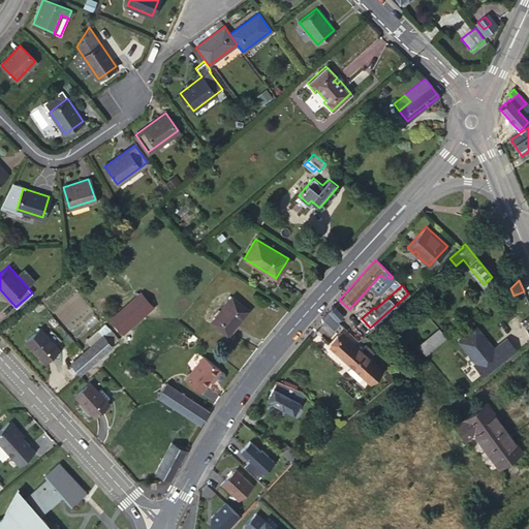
[(153,307),(141,292),(111,317),(123,332),(153,307)]
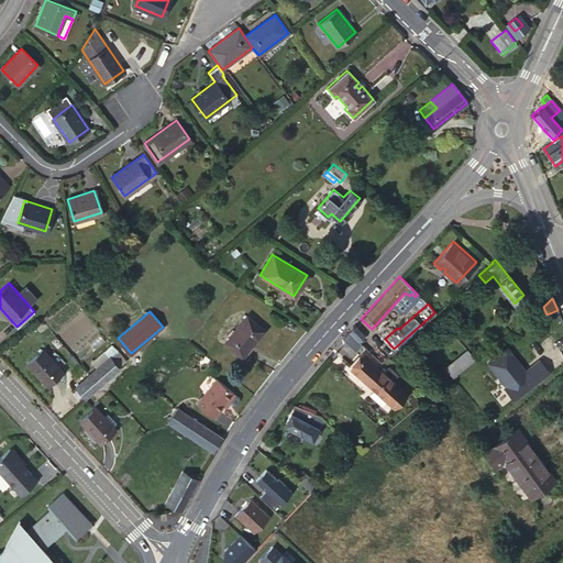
[(241,356),(263,330),(245,316),(224,341),(241,356)]
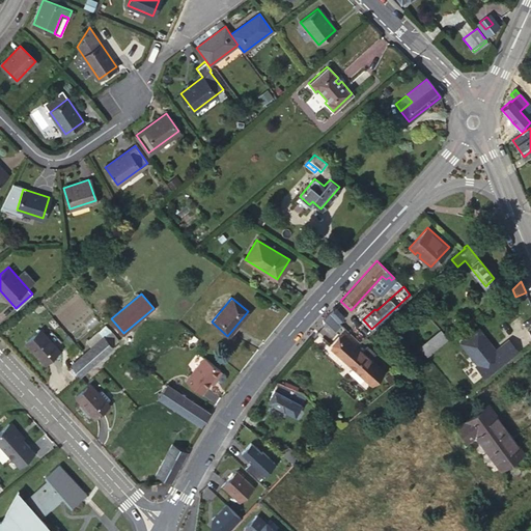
[(324,315),(325,317),(334,326),(343,314),(334,306),(329,312),(328,311),(324,315)]
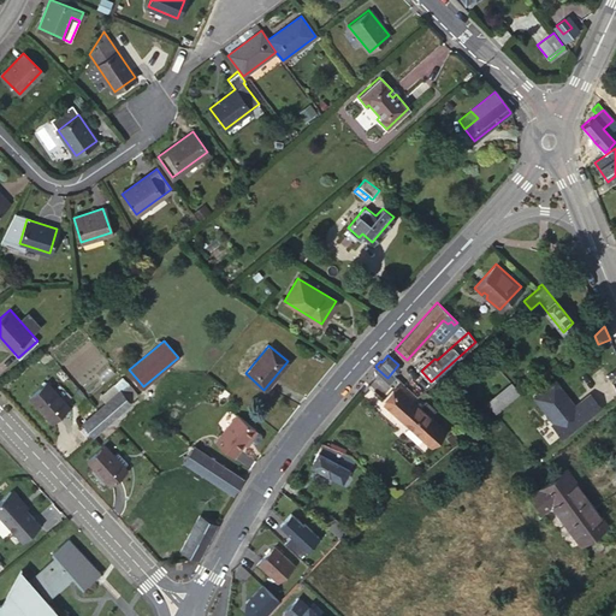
[(554,379),(533,396),(552,421),(551,424),(562,437),(599,406),(590,392),(573,406),(554,379)]
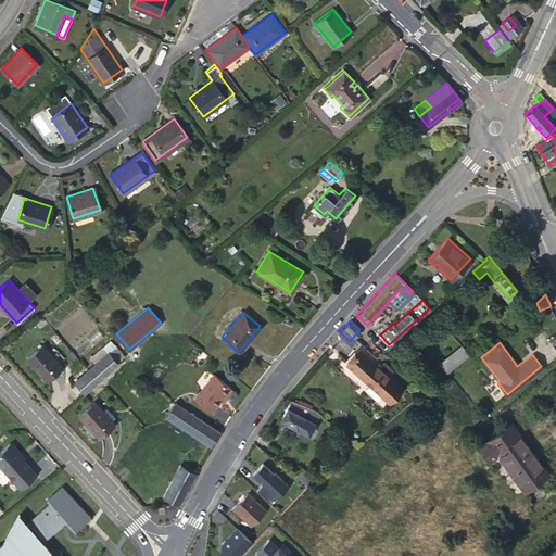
[(62,366),(41,343),(26,357),(47,381),(62,366)]
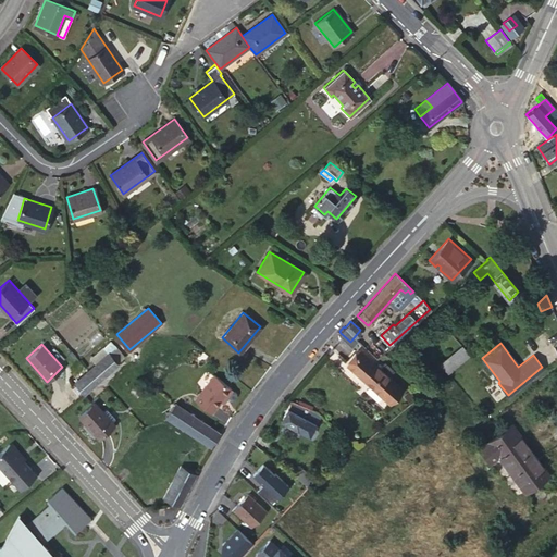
[(447,371),(468,354),(461,345),(441,362),(447,371)]
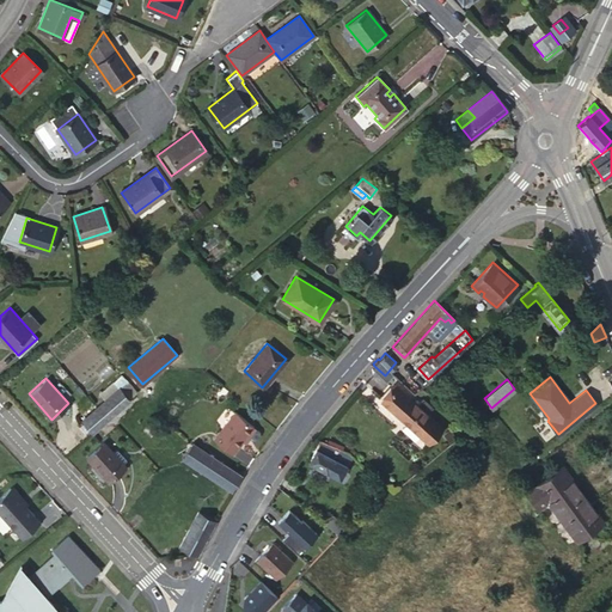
[(127,380),(97,407),(81,418),(92,430),(129,399),(135,390),(127,380)]
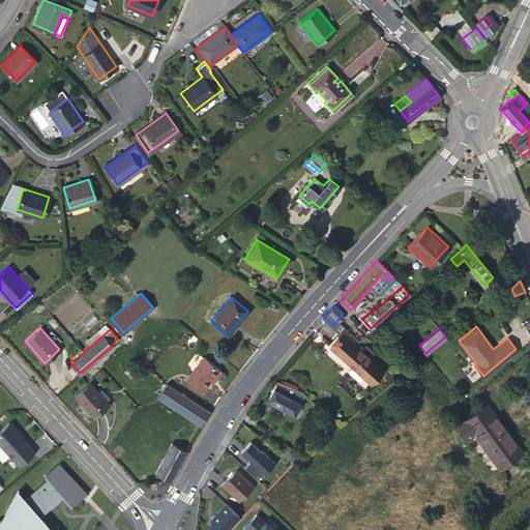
[(361,350),(354,344),(343,334),(331,348),(371,382),(382,369),(370,358),(375,352),(365,345),(361,350)]
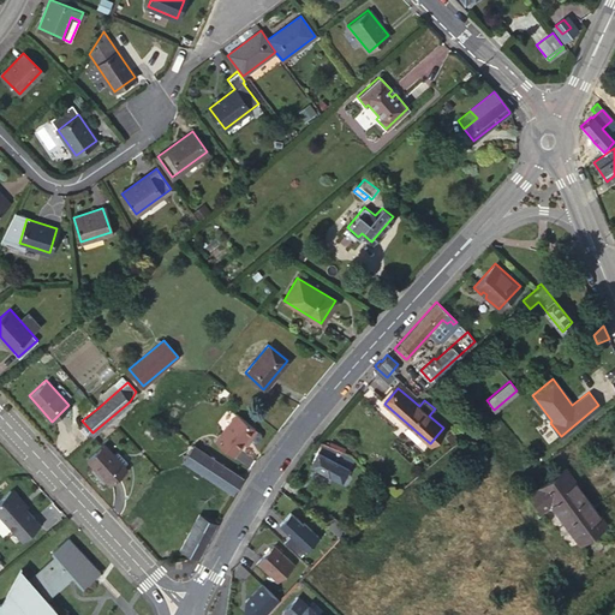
[(236,413),(214,441),(232,457),(244,442),(255,429),(236,413)]
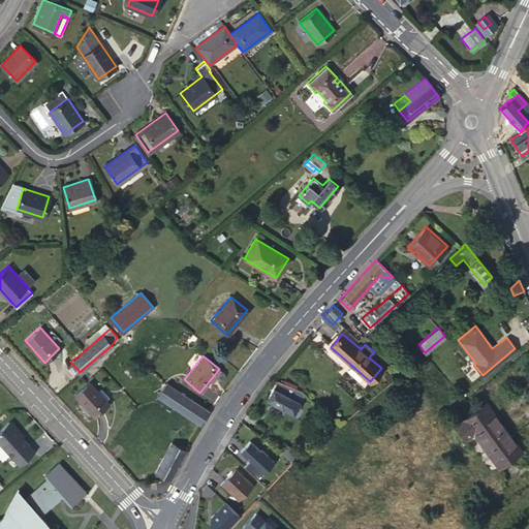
[(219,369),(210,380),(212,382),(221,371),(219,369)]
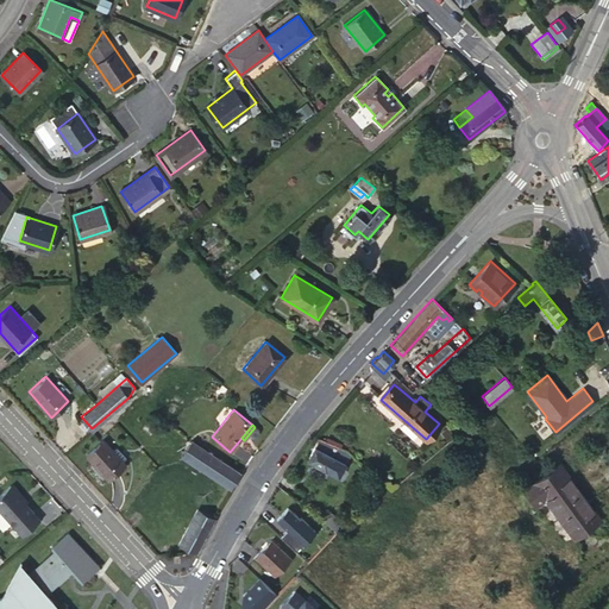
[(338,475),(351,453),(349,451),(319,438),(307,458),(338,475)]
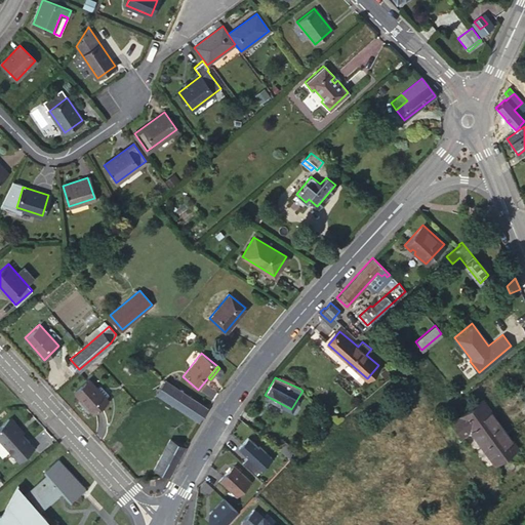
[(106,397),(97,389),(88,378),(73,392),(93,414),(109,400),(106,397)]
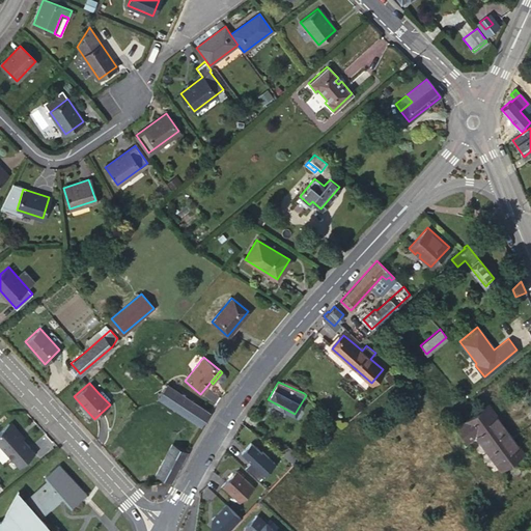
[(201,425),(210,413),(166,384),(158,396),(201,425)]
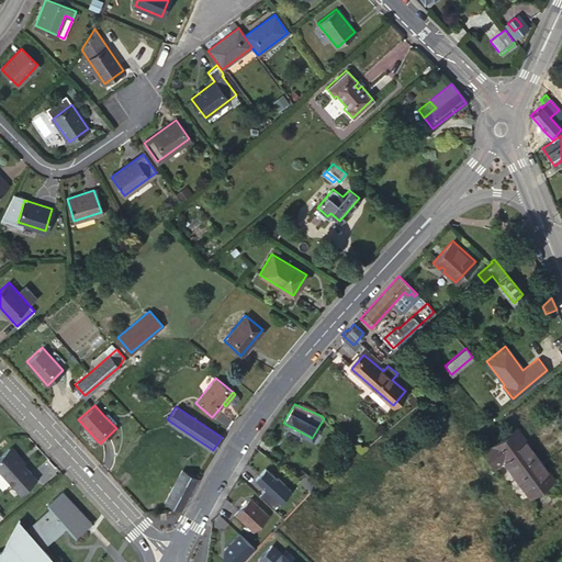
[(108,413),(104,416),(113,425),(116,423),(108,413)]
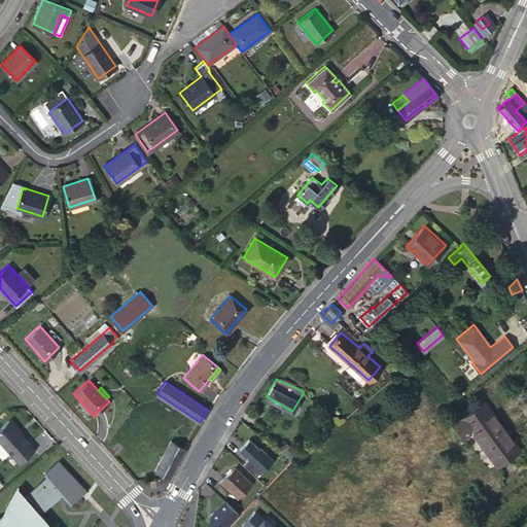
[(484,400),(454,423),(464,435),(471,429),(497,463),(520,447),(484,400)]
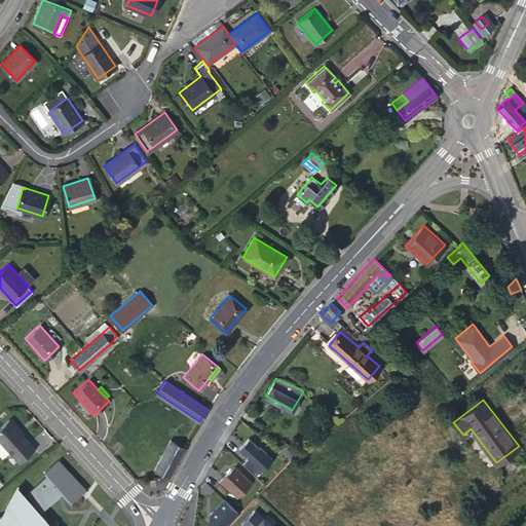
[(327,421),(331,416),(323,409),(318,414),(327,421)]
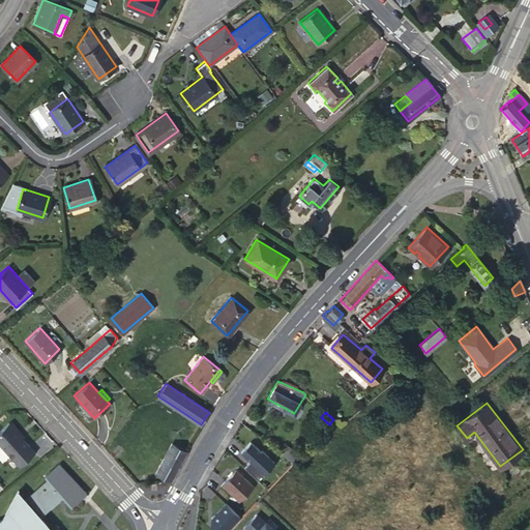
[(8,422),(0,429),(0,444),(19,466),(34,451),(16,431),(16,428),(12,423),(8,423),(8,422)]
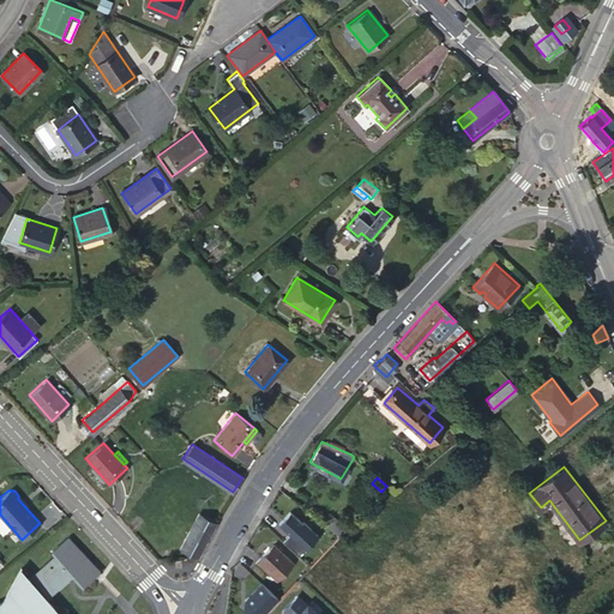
[(283,541),(299,554),(306,547),(306,548),(319,535),(304,521),(302,523),(290,511),(280,523),(290,534),(283,541)]
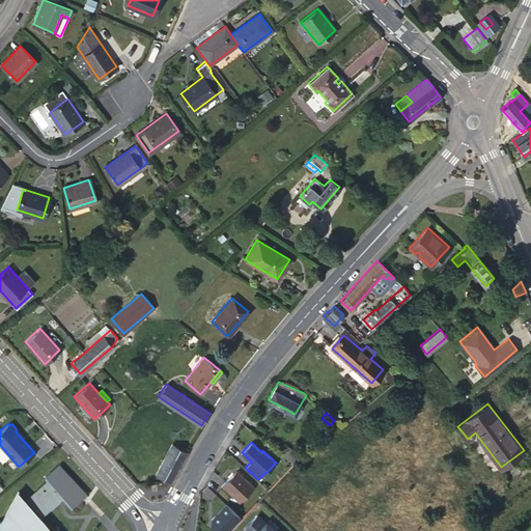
[(178,468),(187,452),(172,444),(163,458),(178,468)]
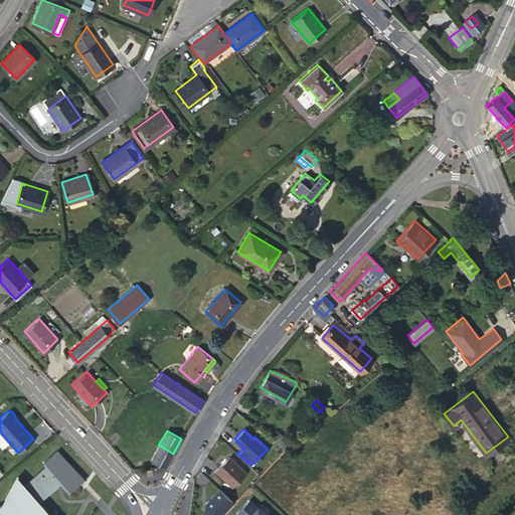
[(285,450),(292,442),(279,432),(273,440),(277,443),(285,450)]
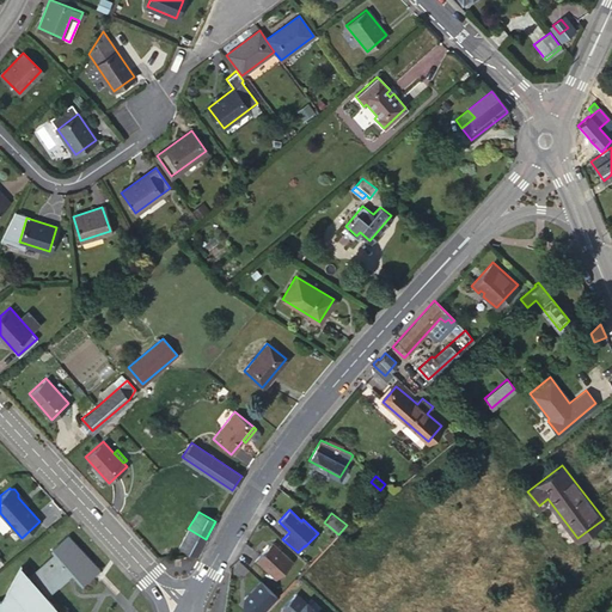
[(179,544),(197,554),(206,539),(188,528),(179,544)]
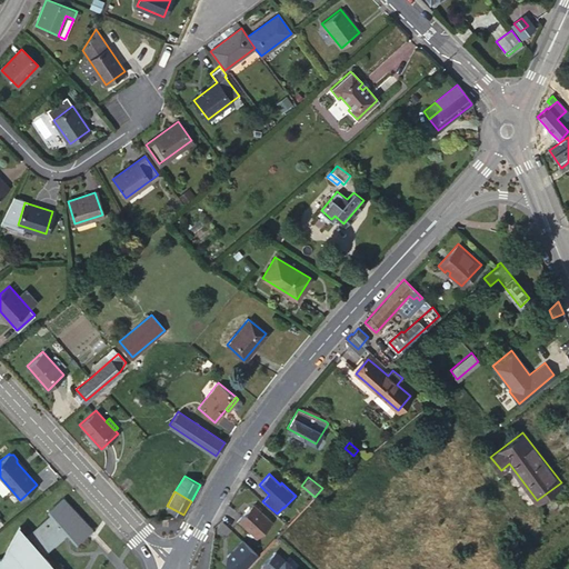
[(50,515),(27,535),(29,538),(29,540),(37,546),(36,548),(42,553),(66,532),(76,543),(92,528),(63,497),(47,510),(50,515)]
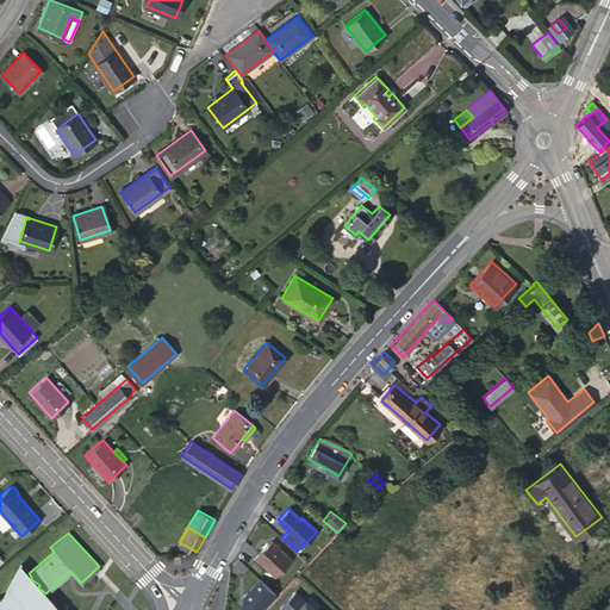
[(275,576),(292,559),(272,540),(256,556),(275,576)]
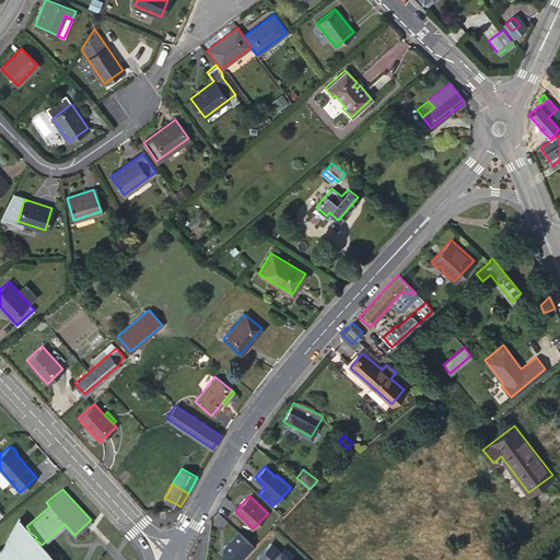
[(28,529),(26,526),(19,517),(1,549),(0,549),(0,559),(54,559),(49,557),(50,555),(43,548),(44,546),(42,545),(35,539),(36,537),(28,532),(28,529)]
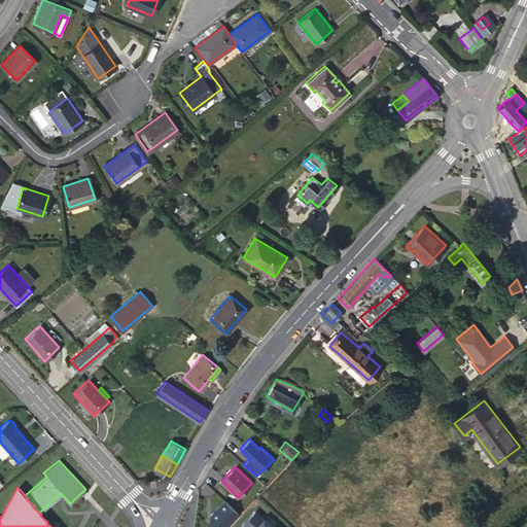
[(226,526),(240,514),(225,500),(211,515),(215,520),(211,525),(213,526),(226,526)]
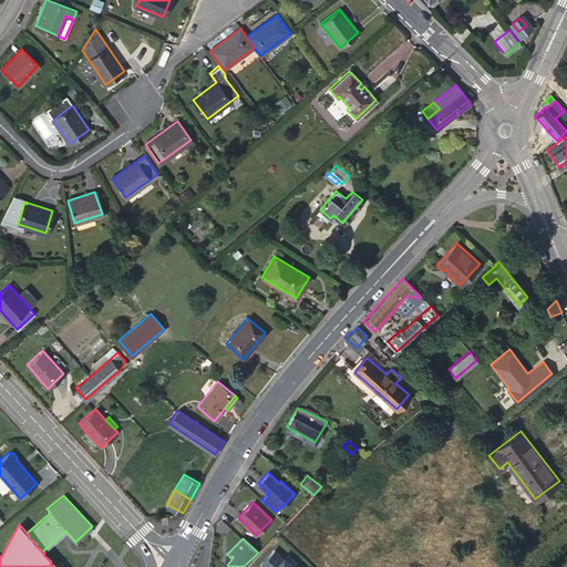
[(261,565),(264,566),(294,566),(275,549),(261,565)]
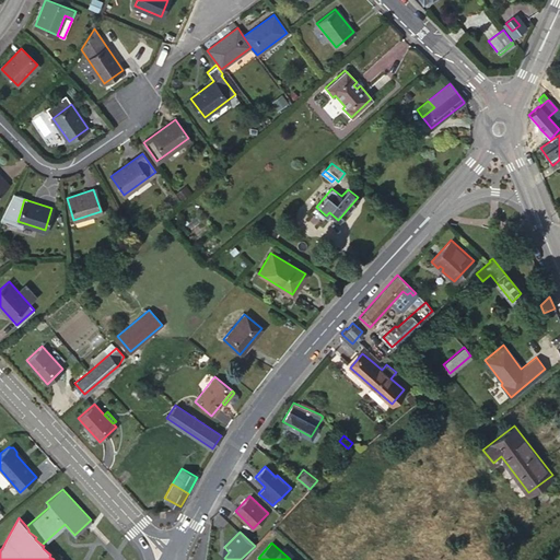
All buildings are outlined.
